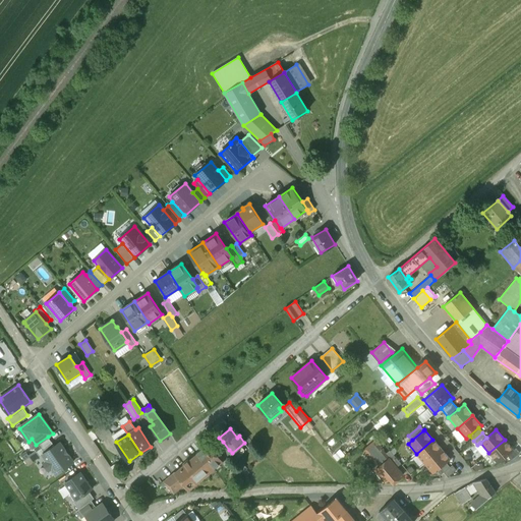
[(33,448),(36,452),(51,442),(48,437),(36,445),(33,448)]
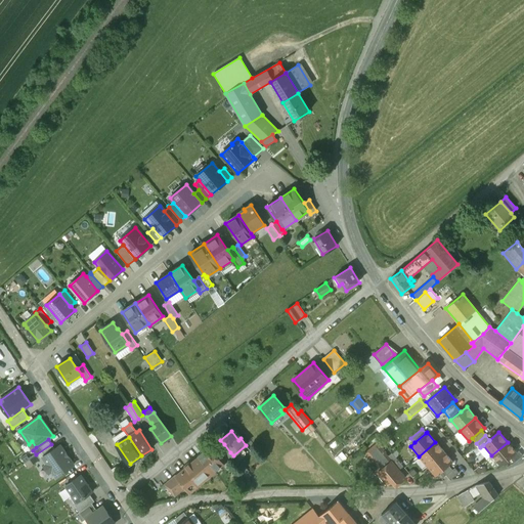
[(444,452),(435,442),(419,456),(427,466),(444,452)]
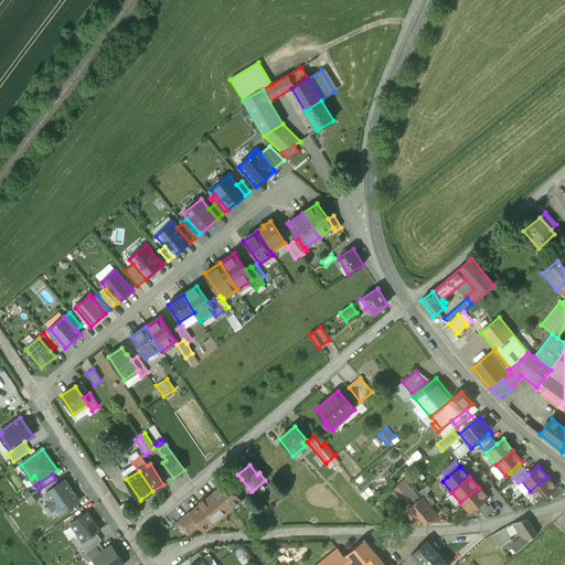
[(547,477),(530,491),(540,502),(550,494),(557,489),(547,477)]
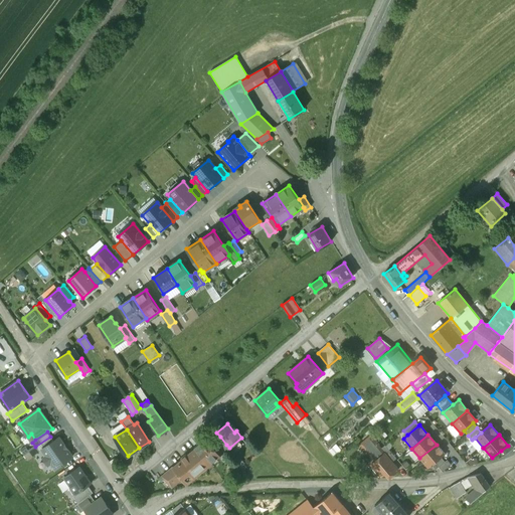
[(35,447),(39,452),(42,450),(54,442),(50,437),(35,447)]
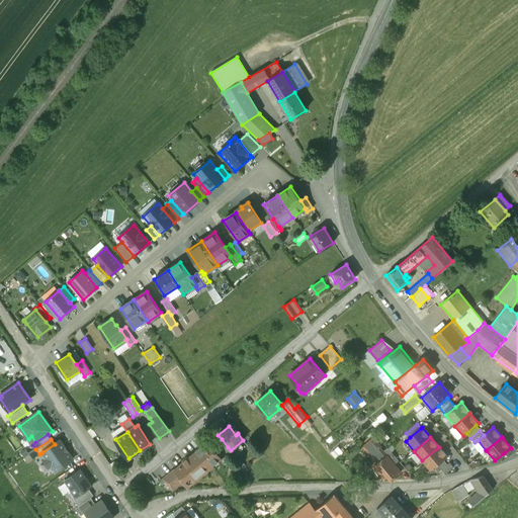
[(217,443),(224,451),(228,447),(222,439),(217,443)]
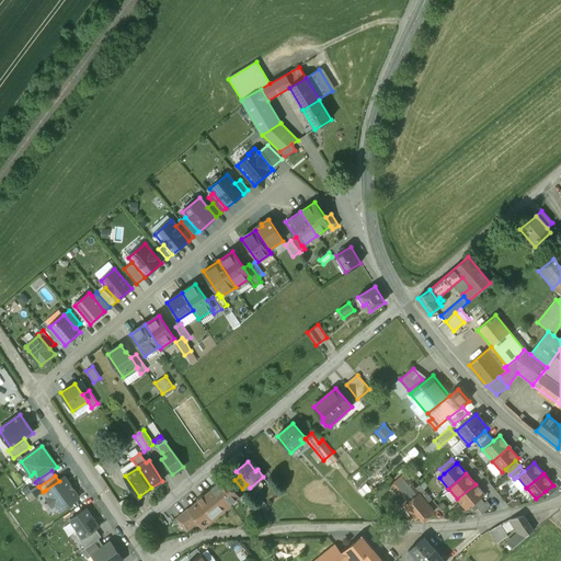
[(404,506),(414,518),(421,514),(425,519),(434,512),(426,504),(414,490),(403,476),(393,484),(409,503),(404,506)]
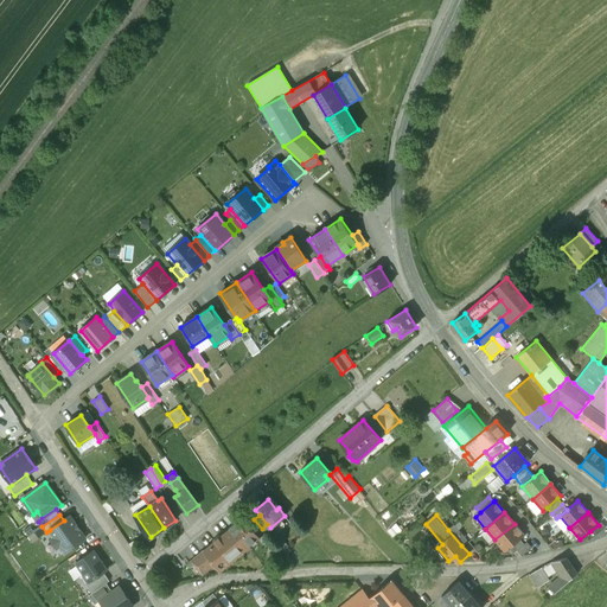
[(85,538),(69,517),(64,521),(50,530),(56,537),(51,541),(57,548),(61,545),(65,553),(85,538)]
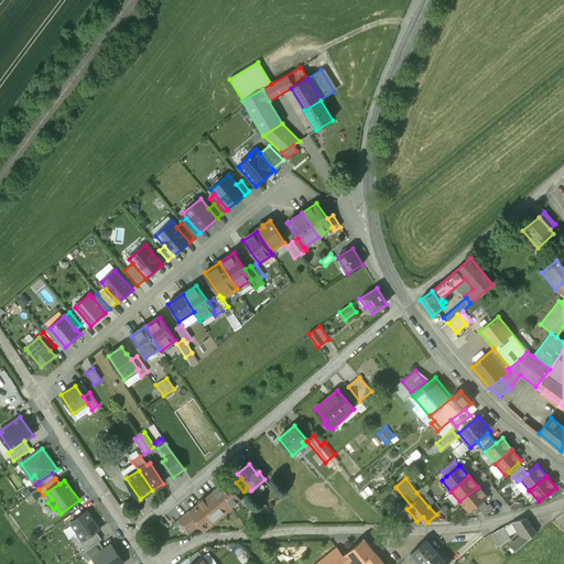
[(215,491),(229,509),(240,500),(240,499),(230,487),(226,481),(219,487),(218,486),(214,490),(215,491)]
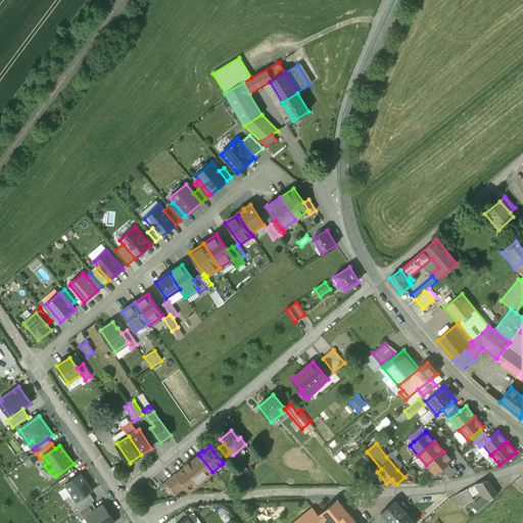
[(214,452),(223,463),(223,464),(225,467),(231,462),(226,456),(219,447),(214,452)]
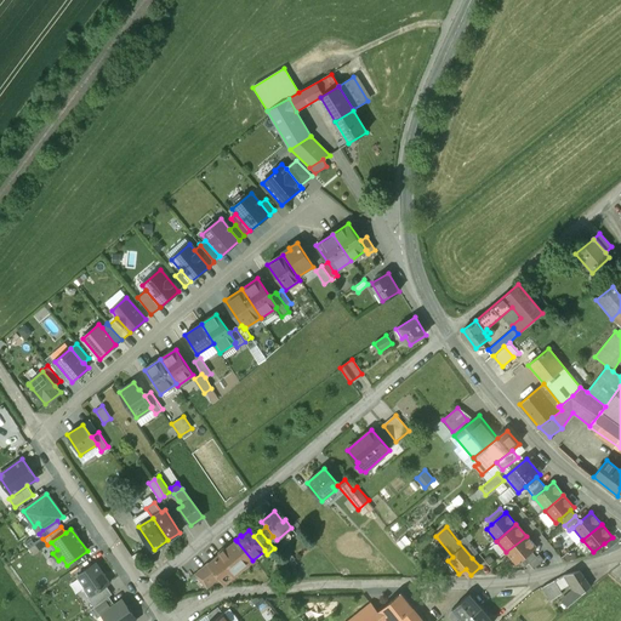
[(613,537),(604,543),(609,548),(620,540),(615,535),(613,537)]
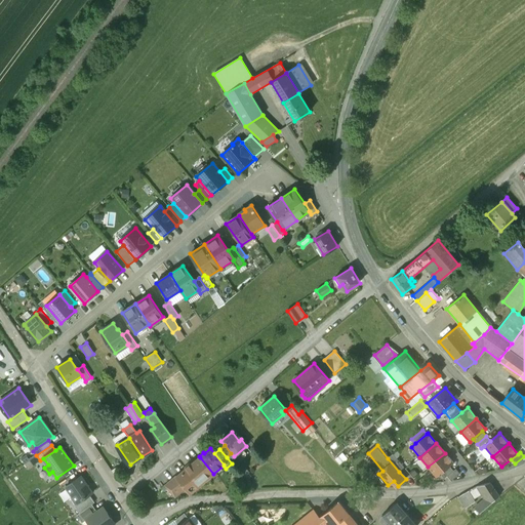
[(453,462),(445,453),(428,467),(436,477),(440,474),(449,467),(453,462)]
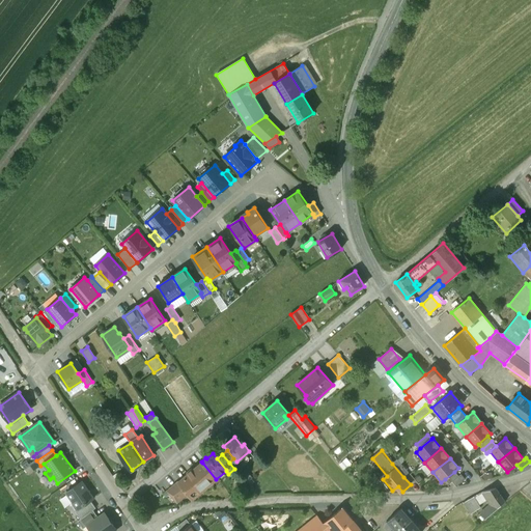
[(392,464),(403,477),(409,473),(397,459),(392,464)]
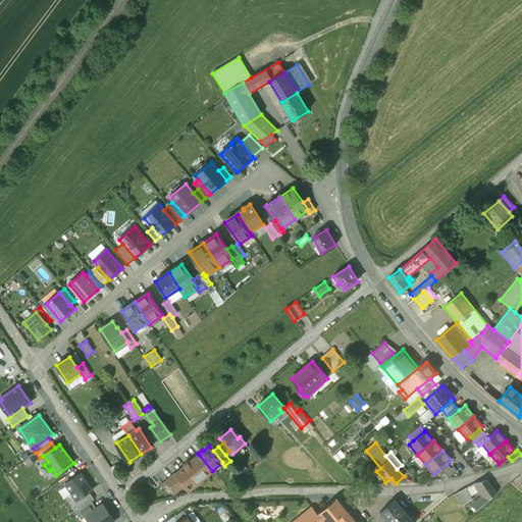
[(185,466),(164,482),(173,493),(185,484),(189,490),(212,471),(199,455),(189,462),(188,461),(184,465),(185,466)]
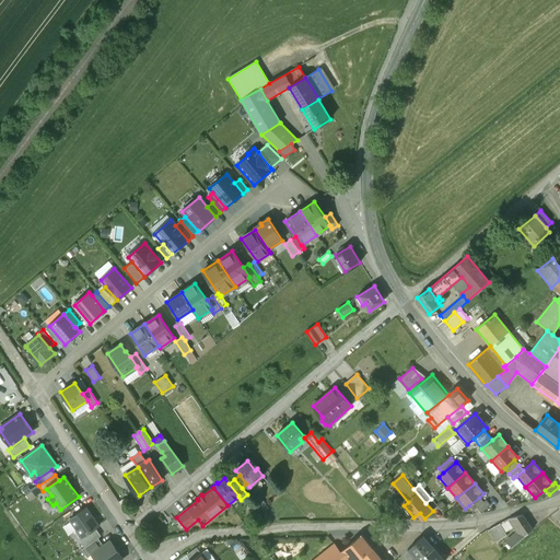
[(483,502),(479,498),(469,505),(474,511),(477,508),(483,502)]
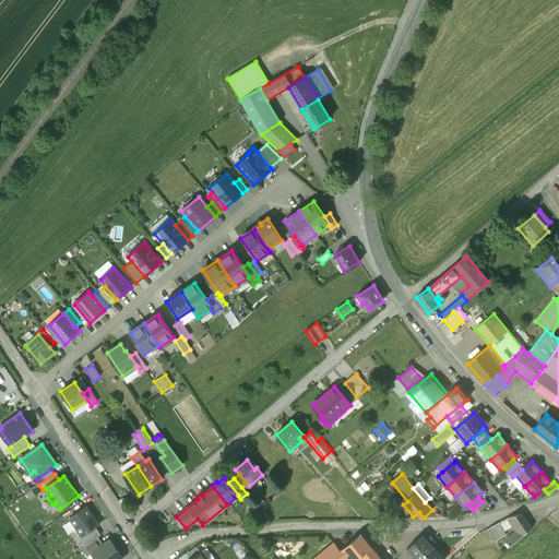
[(483,501),(476,507),(480,512),(489,504),(485,499),(483,501)]
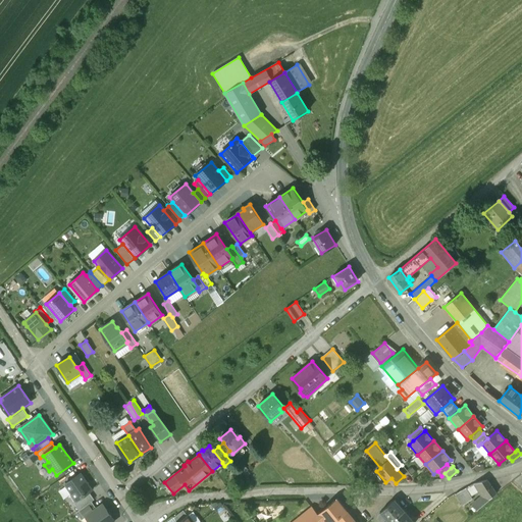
[(81,473),(65,484),(76,501),(89,492),(93,490),(81,473)]
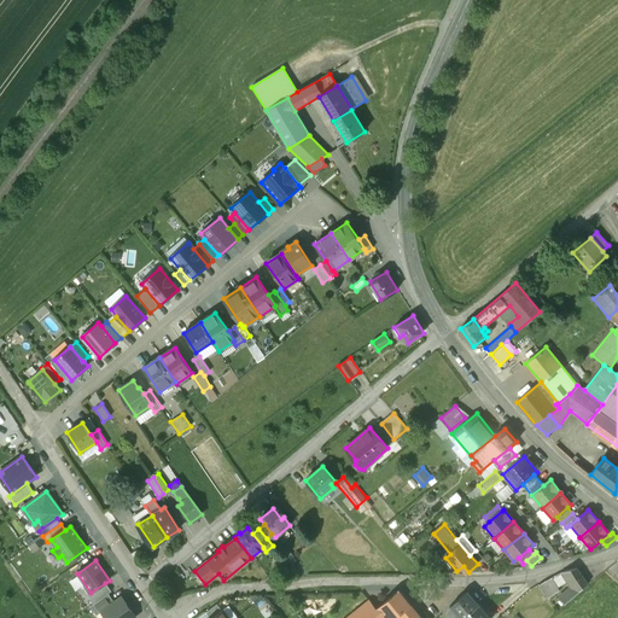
[(579,592),(588,584),(577,569),(561,572),(572,587),(575,584),(579,592)]
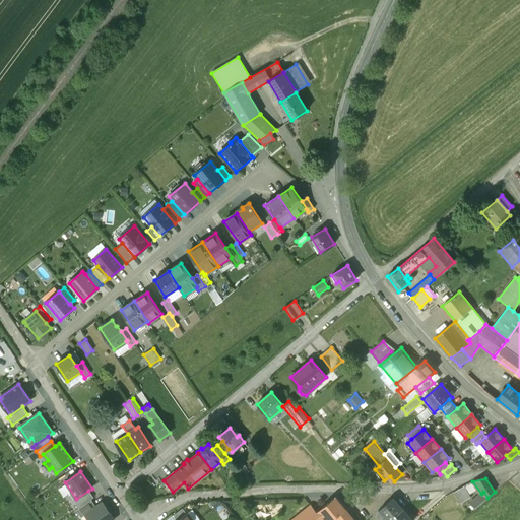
[(93,498),(88,491),(76,499),(74,501),(78,508),(91,500),(93,498)]
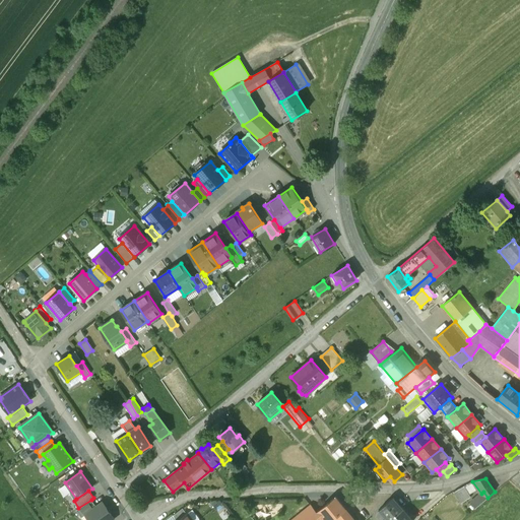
[(475,508),(488,498),(483,492),(481,494),(468,504),(470,507),(472,505),(475,508)]
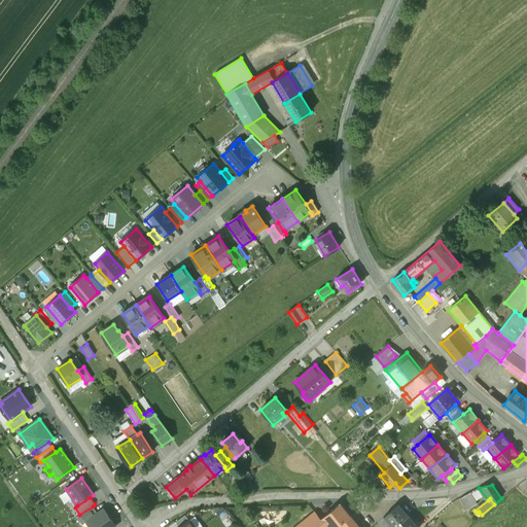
[(321,520),(326,526),(337,526),(341,524),(350,517),(340,504),(321,520)]
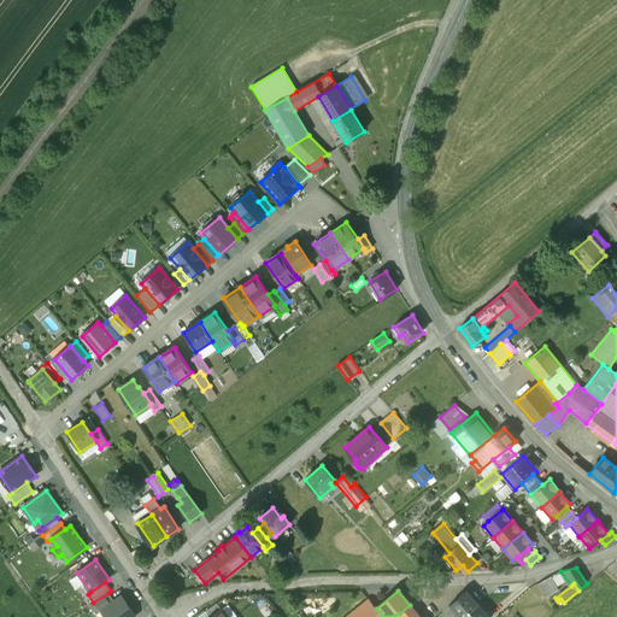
[(459,616),(465,616),(479,605),(466,592),(448,609),(452,613),(454,611),(458,615),(459,616)]
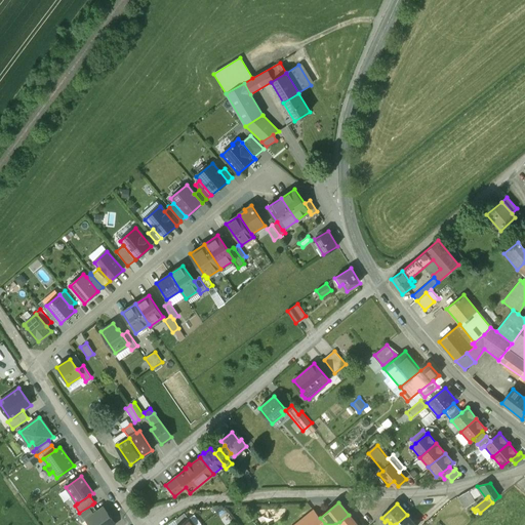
[(77,516),(82,523),(86,520),(97,512),(92,505),(79,513),(77,516)]
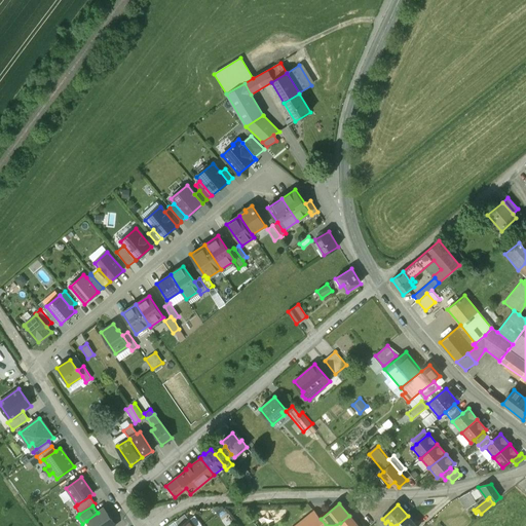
[(98,513),(86,521),(90,525),(114,525),(115,525),(104,509),(98,513)]
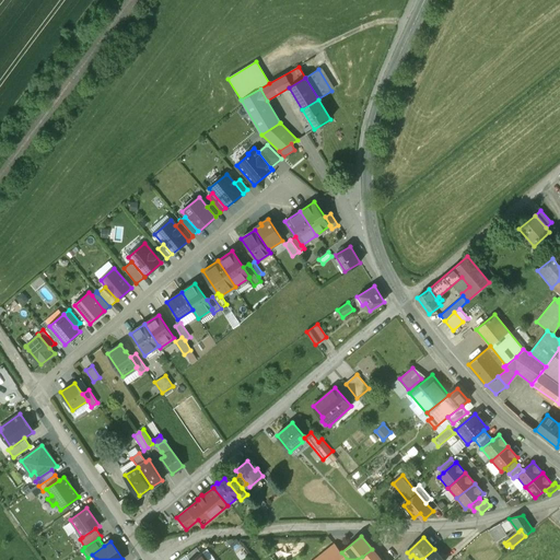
[(186,556),(189,559),(190,559),(193,559),(200,552),(197,548),(186,556)]
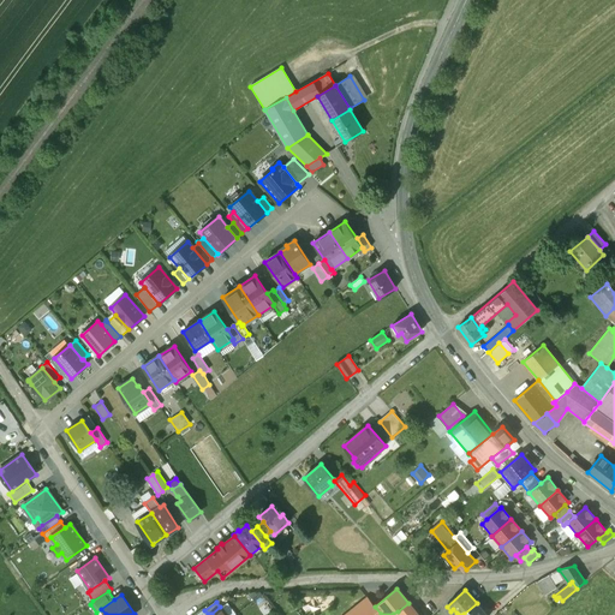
[(408,614),(415,610),(408,603),(398,611),(400,614),(408,614)]
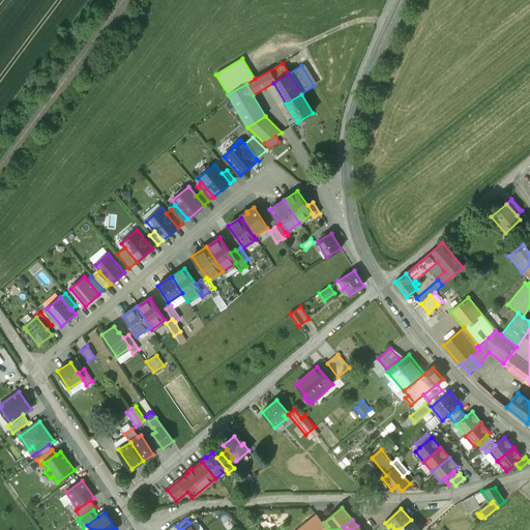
[(420,529),(411,520),(400,529),(420,529)]
